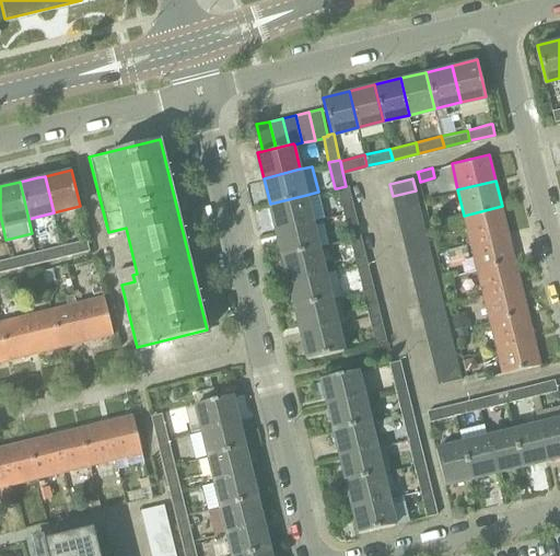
[(337,188),(343,213),(354,210),(349,185),(346,186),(337,188)]
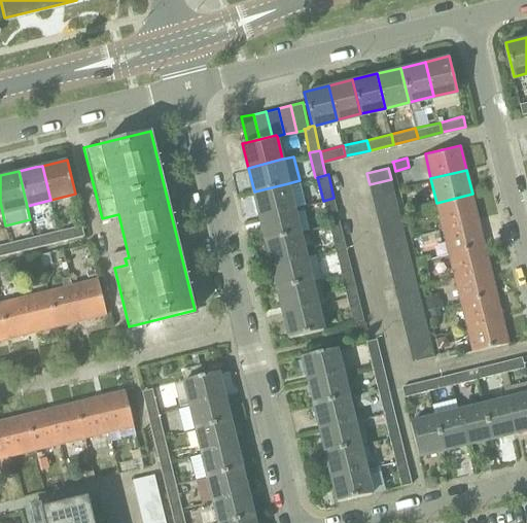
[(372,197),(394,190),(391,179),(370,184),(372,197)]
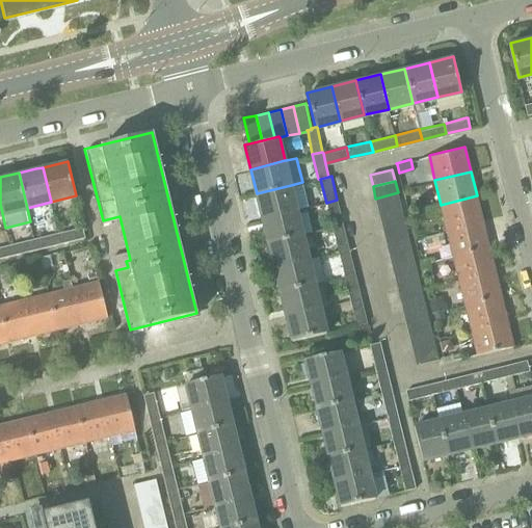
[(291,185),(257,193),(262,218),(297,209),(308,207),(302,182),(291,185)]
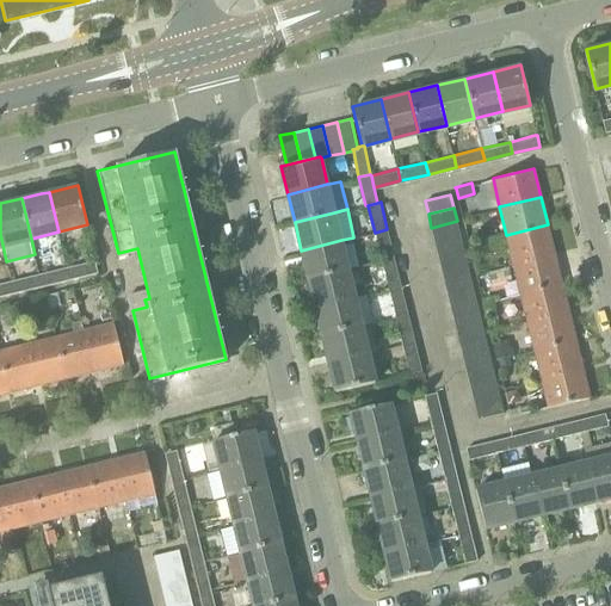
[(431,228),(434,239),(460,233),(457,221),(431,228)]
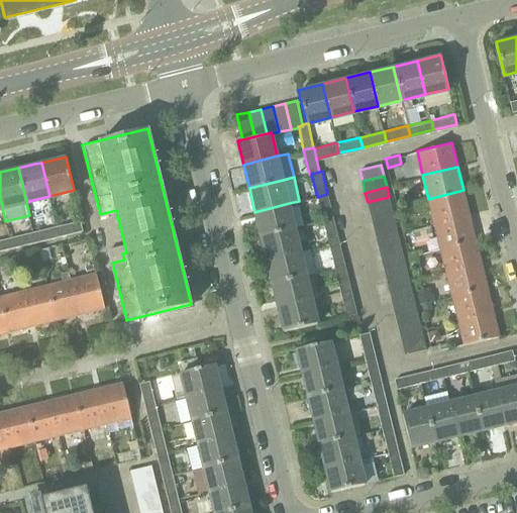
[(434,223),(470,214),(463,190),(428,199),(434,223)]
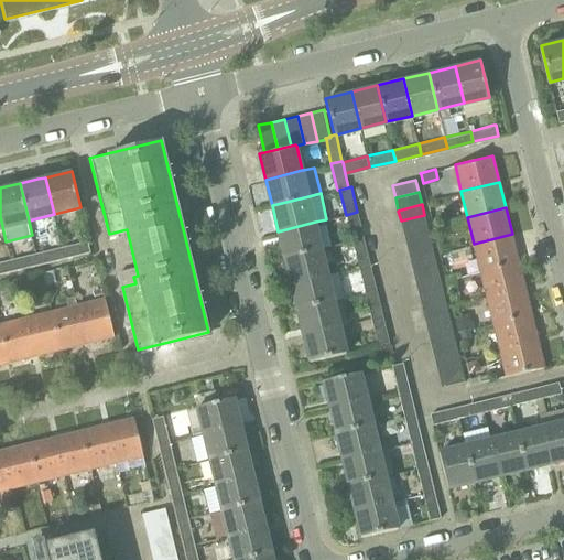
[(346,215),(353,240),(364,238),(357,212),(346,215)]
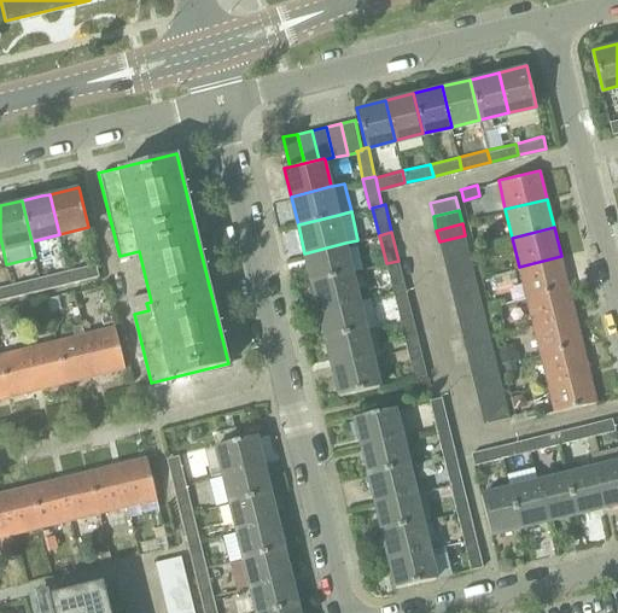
[(443,255),(468,249),(465,235),(439,241),(443,255)]
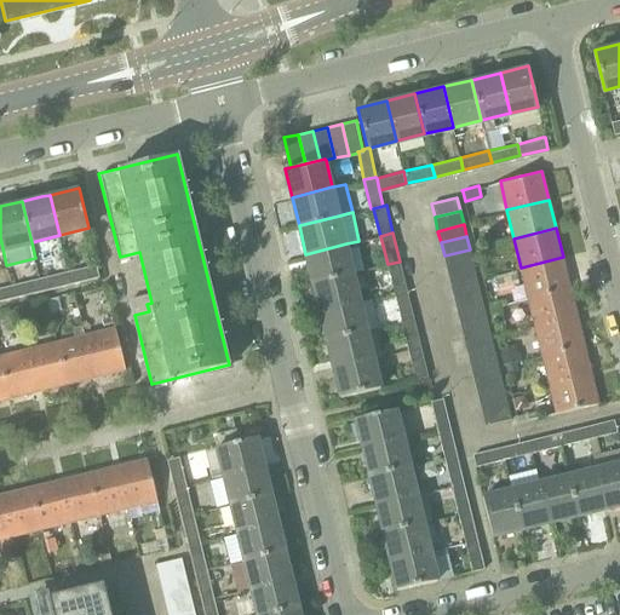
[(305,254),(313,282),(354,272),(346,243),(305,254)]
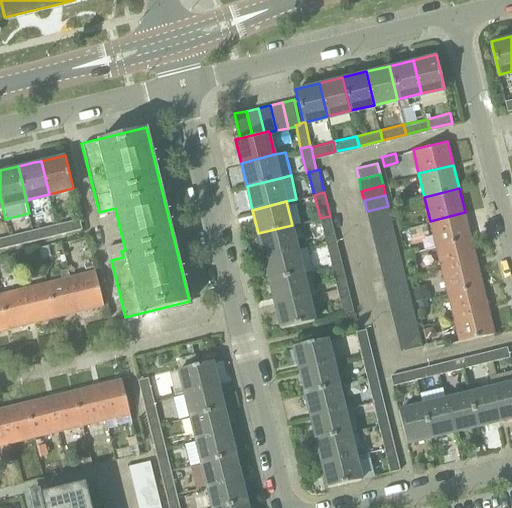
[(367,211),(369,222),(391,217),(388,206),(367,211)]
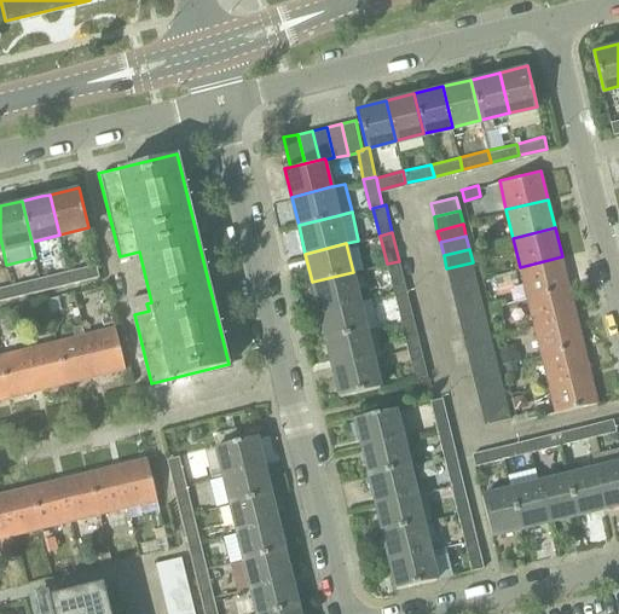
[(520,267),(527,296),(568,285),(562,256),(520,267)]
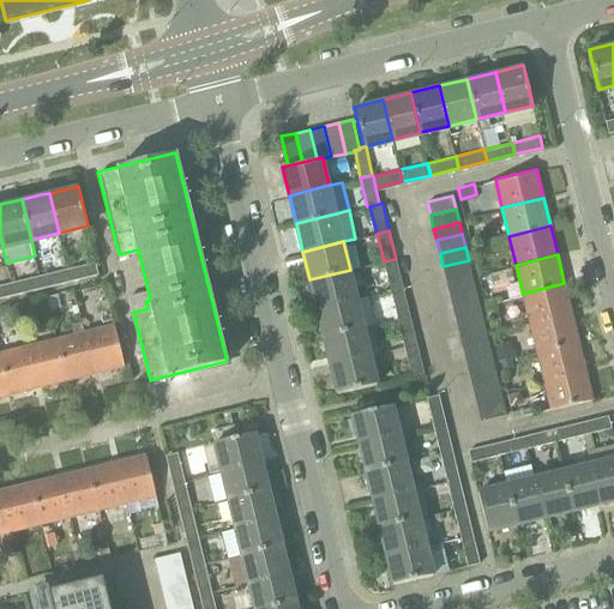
[(384,261),(390,290),(403,287),(396,259),(384,261)]
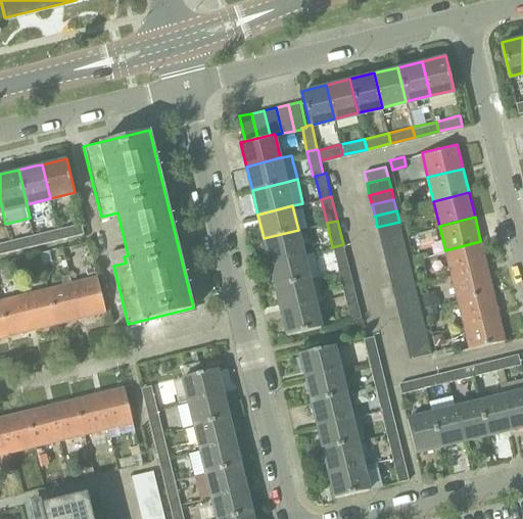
[(81,222),(57,228),(60,238),(84,232),(81,222)]
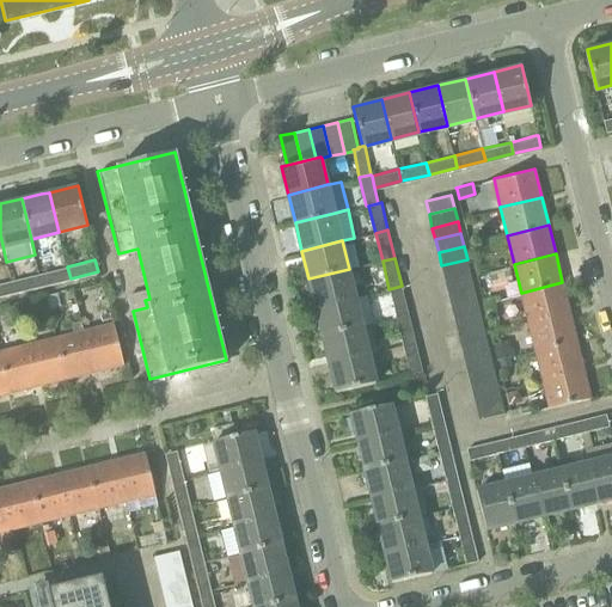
[(441,265),(445,279),(470,273),(467,259),(441,265)]
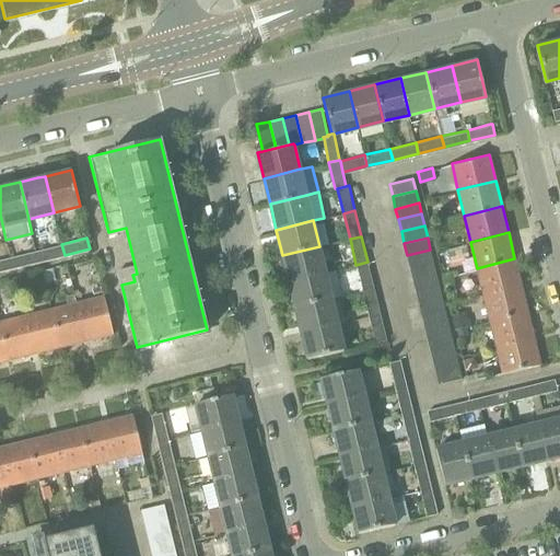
[(36,250),(38,262),(65,255),(61,244),(36,250)]
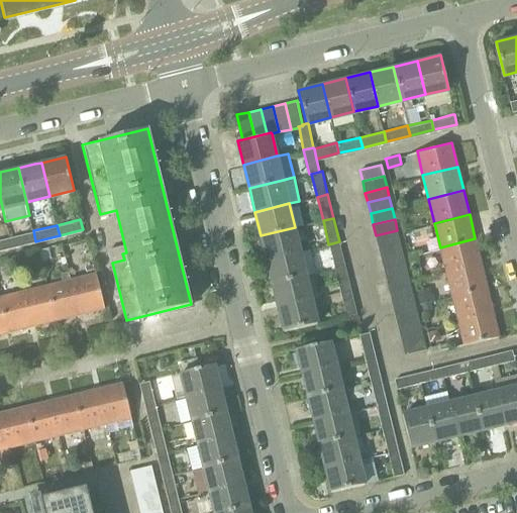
[(300,250),(295,227),(261,235),(267,260),(300,250)]
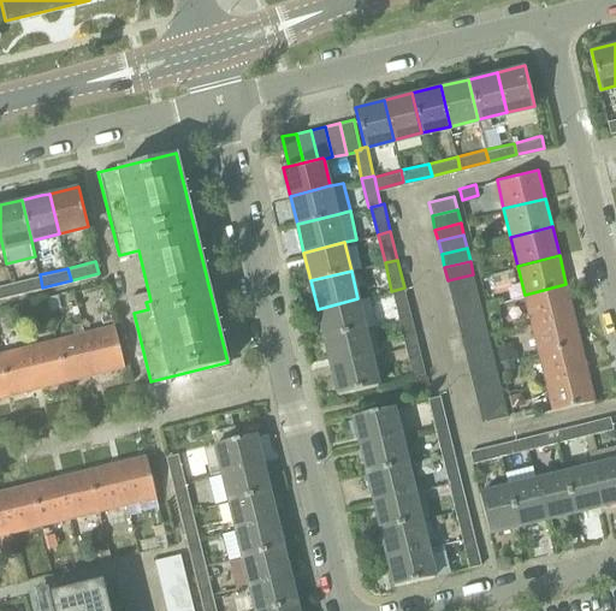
[(40,274),(11,282),(15,294),(42,288),(40,274)]
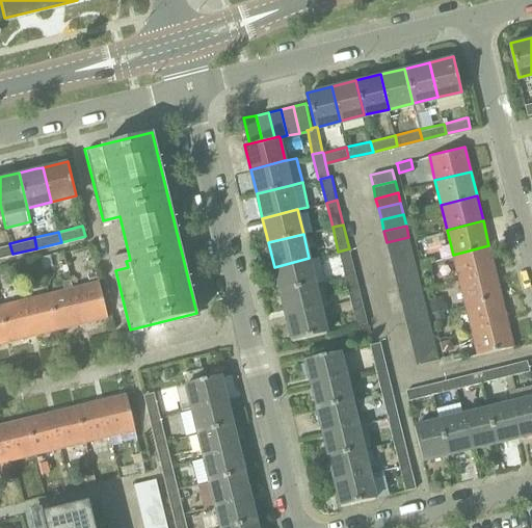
[(387,242),(390,254),(411,247),(408,237),(387,242)]
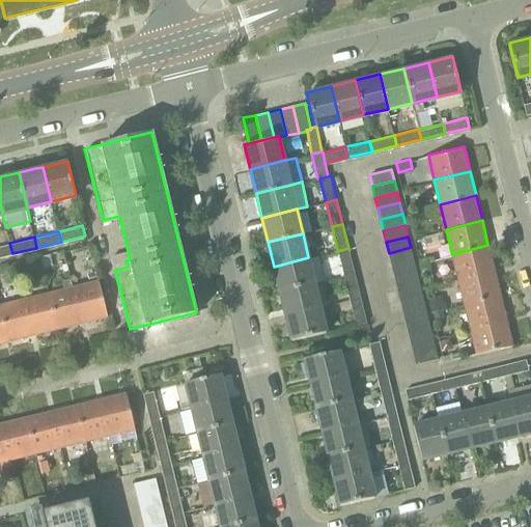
[(0,245),(0,256),(12,253),(9,243),(0,245)]
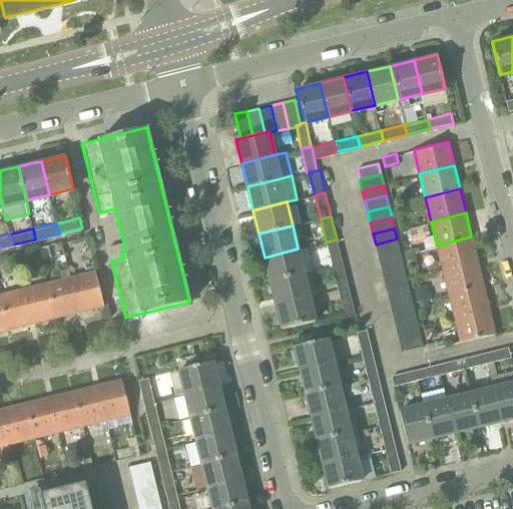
[(437,245),(443,270),(477,261),(471,236),(437,245)]
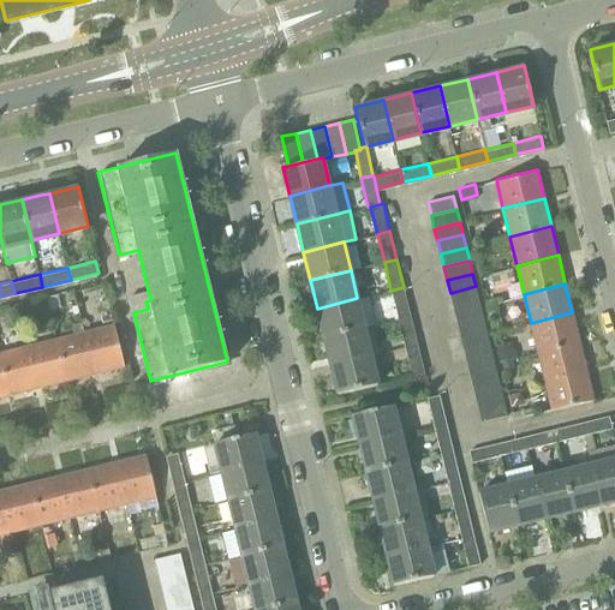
[(451,293),(453,305),(479,299),(476,286),(451,293)]
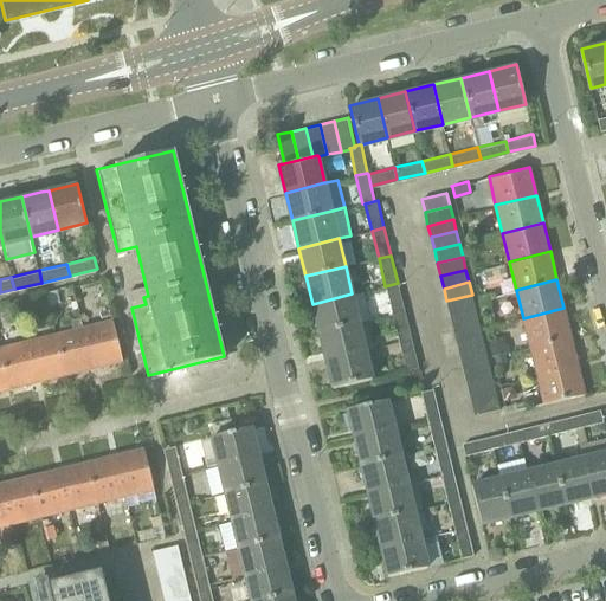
[(385,286),(392,314),(405,311),(398,283),(385,286)]
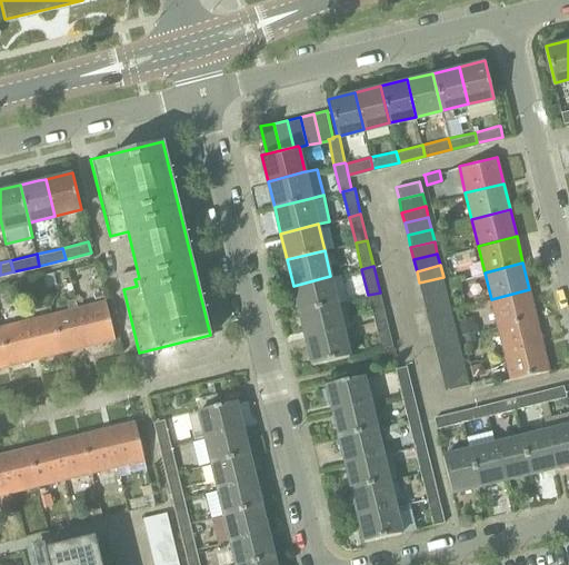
[(337,303),(330,276),(293,286),(300,311),(337,303)]
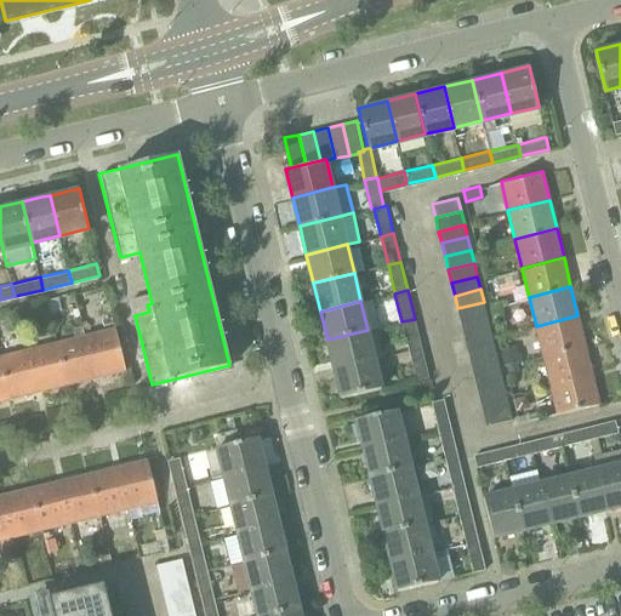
[(457,308),(461,321),(486,315),(484,302),(457,308)]
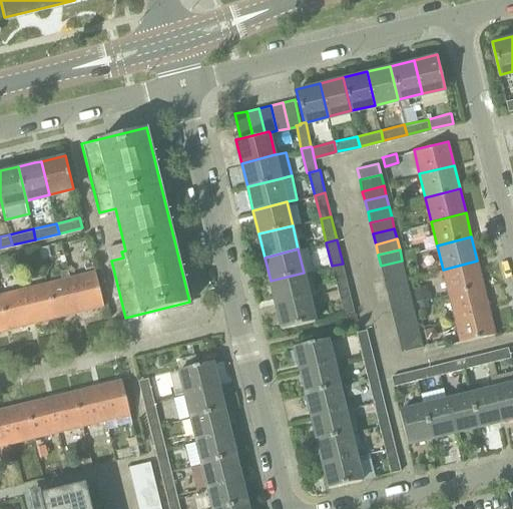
[(381,266),(383,277),(405,272),(402,261),(381,266)]
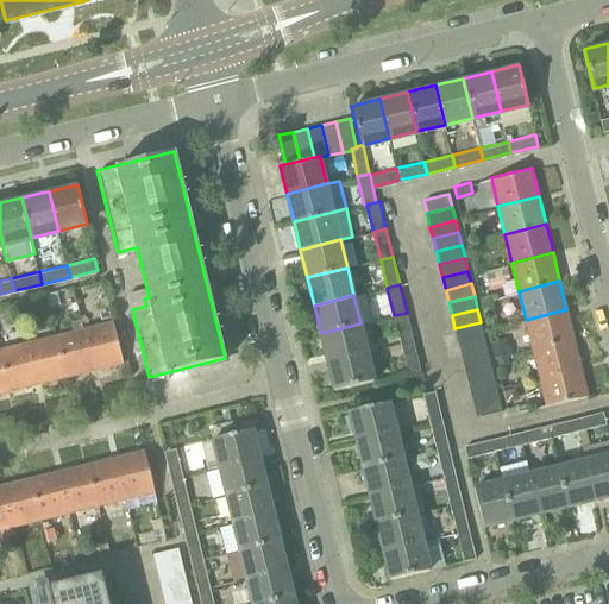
[(573,338),(566,309),(526,320),(533,347),(573,338)]
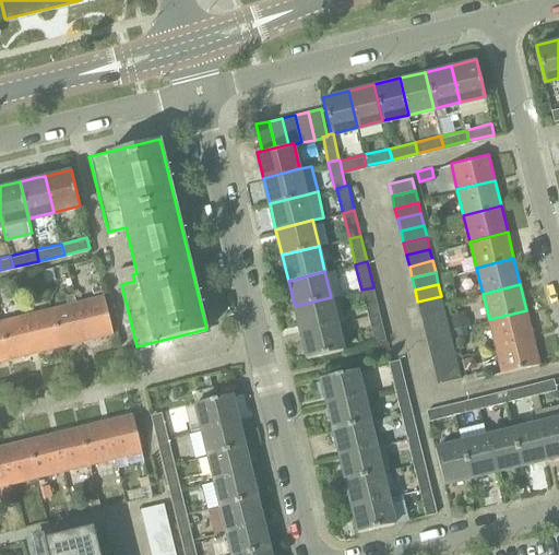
[(361,290),(368,316),(379,313),(373,287),(361,290)]
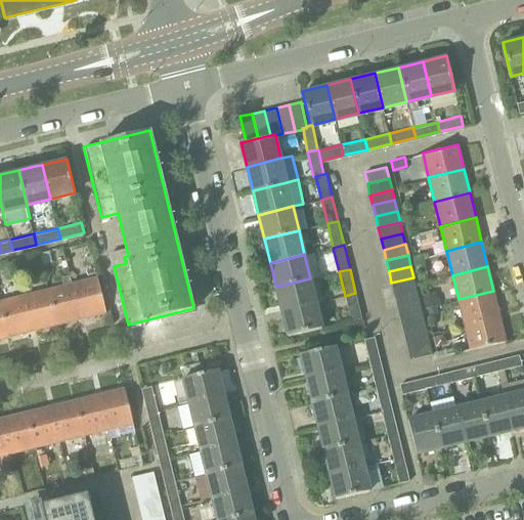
[(97,275),(73,282),(82,317),(106,311),(97,275)]
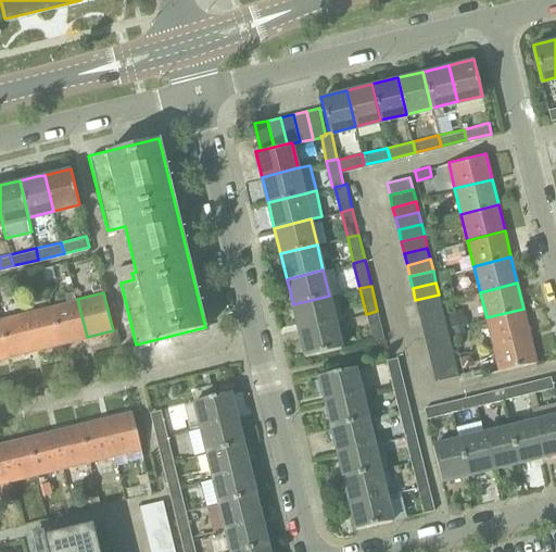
[(442,306),(439,295),(415,300),(418,312),(442,306)]
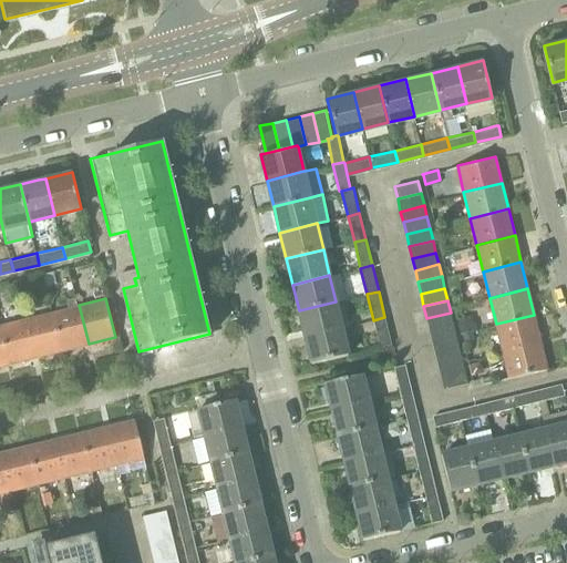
[(342,328),(336,302),(299,310),(305,337),(342,328)]
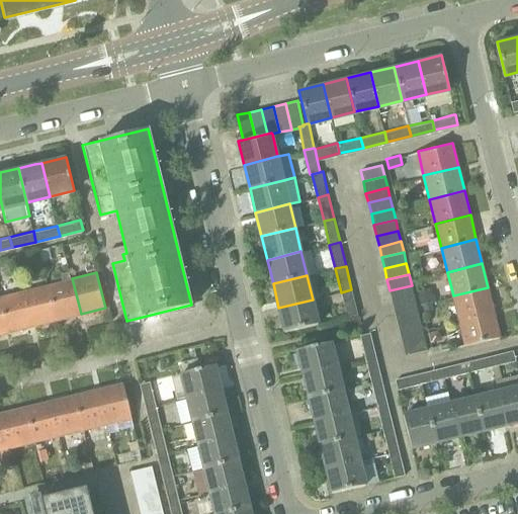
[(48,284),(57,320),(81,314),(72,278),(48,284)]
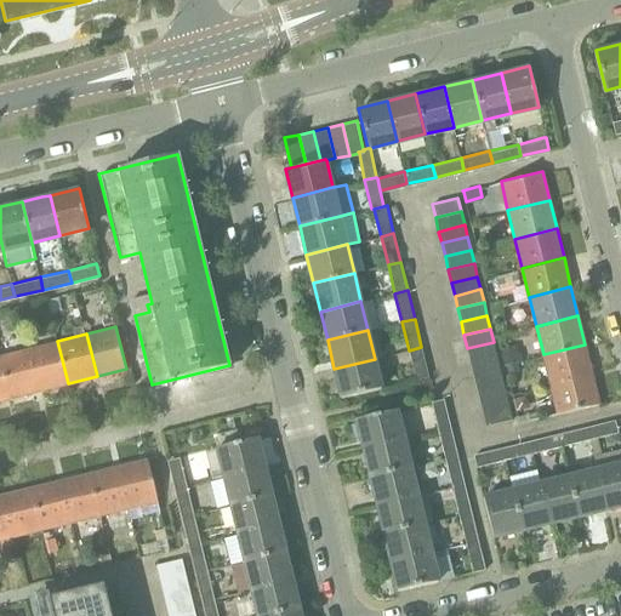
[(57,341),(28,347),(39,391),(68,383),(57,341)]
